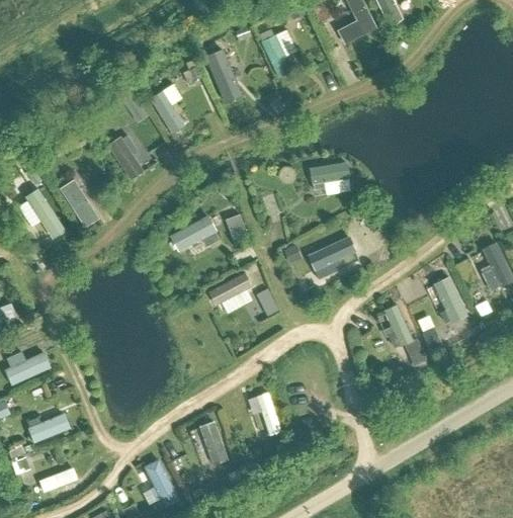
[(360,0),(344,0),(355,20),(337,29),(344,44),(375,28),(360,0)]
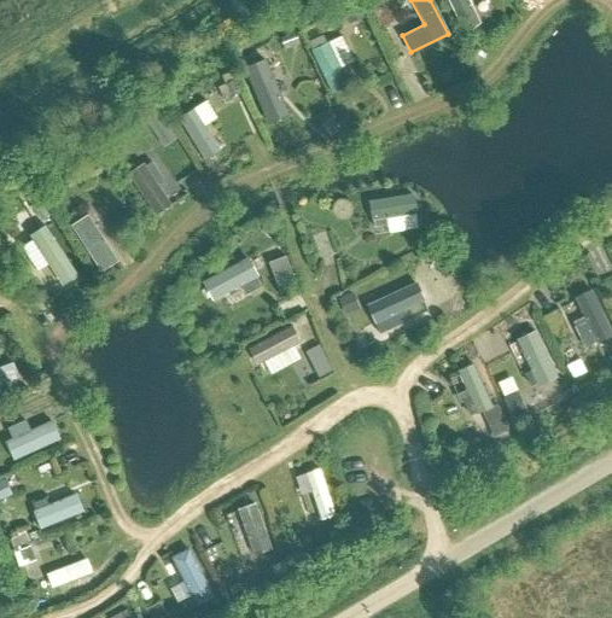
[(446,0),(465,30),(481,21),(467,0),(446,0)]
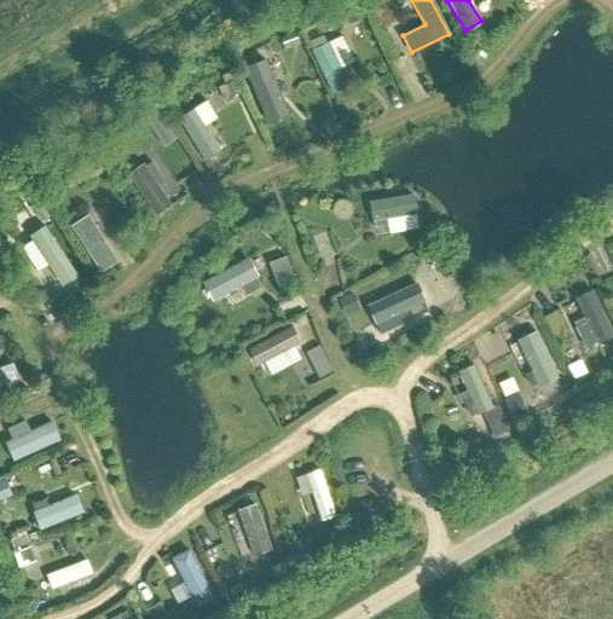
[(383,28),(395,23),(388,7),(376,13),(383,28)]
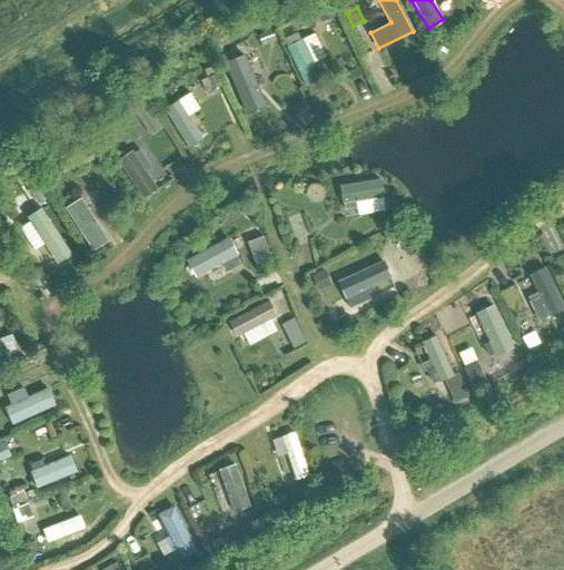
[(265,39),(269,49),(279,43),(275,33),(265,39)]
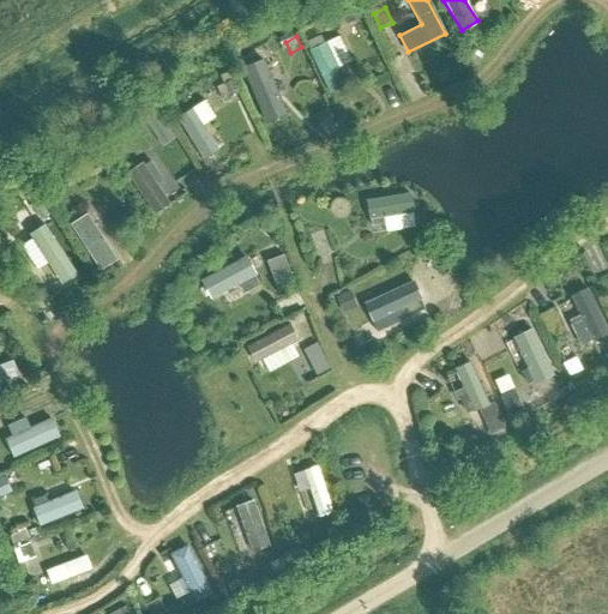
[(312,48),(327,84),(354,73),(338,37),(312,48)]
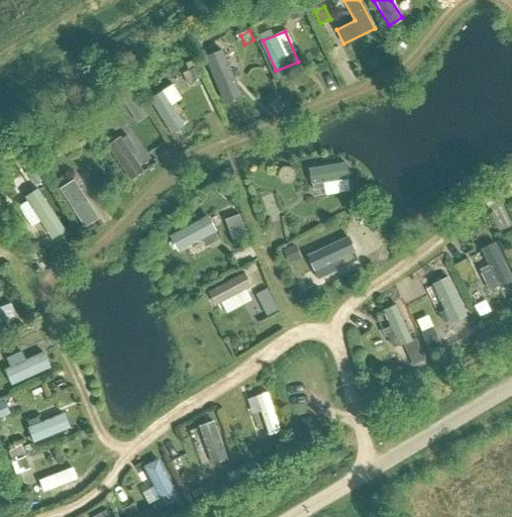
[(225,53),(228,60),(239,55),(235,46),(223,52),(224,53),(225,53)]
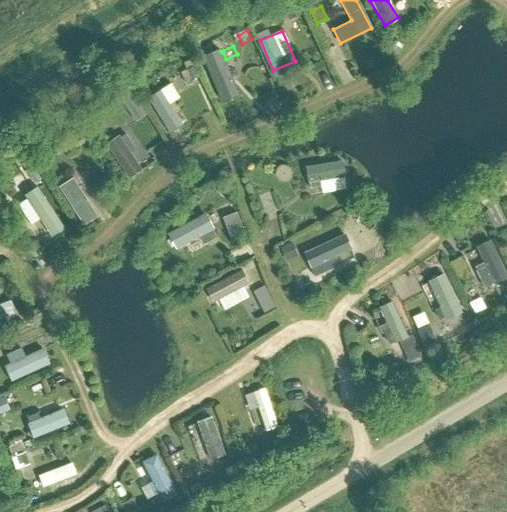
[(191,69),(195,80),(204,77),(200,66),(199,67),(192,69),(191,69)]
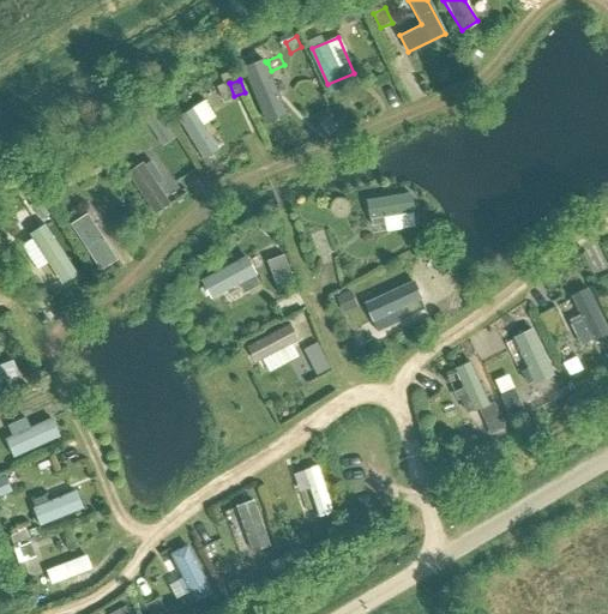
[(198,104),(191,109),(200,124),(208,119),(198,104)]
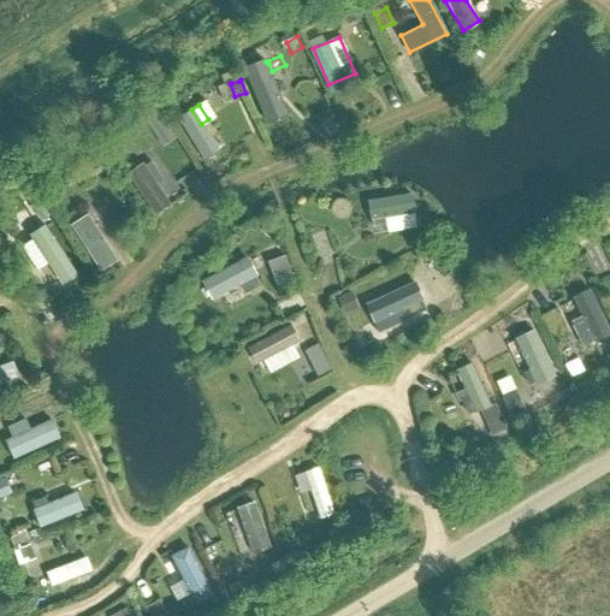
[(212,117),(208,119),(201,124),(214,143),(225,136),(212,117)]
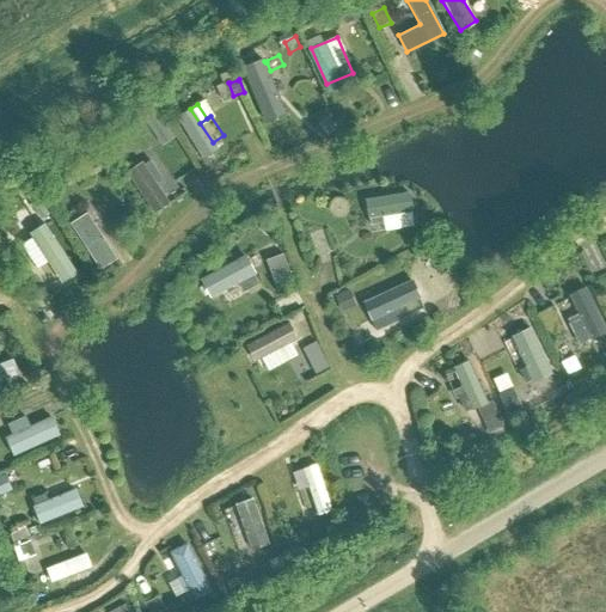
[(91,164),(98,175),(112,165),(105,154),(91,164)]
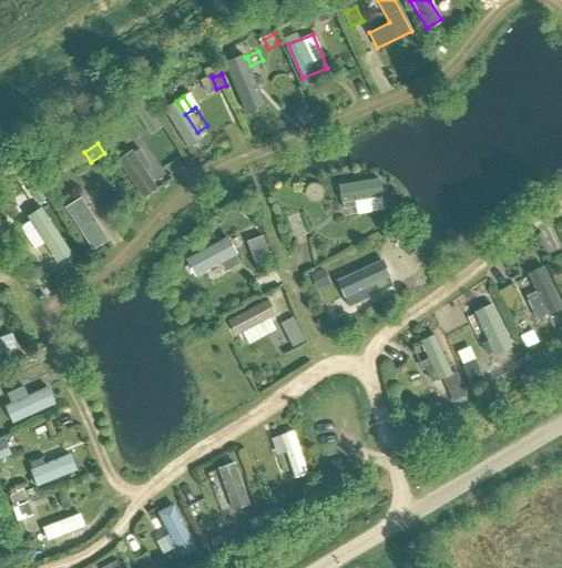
[(118,156),(132,196),(157,188),(143,148),(118,156)]
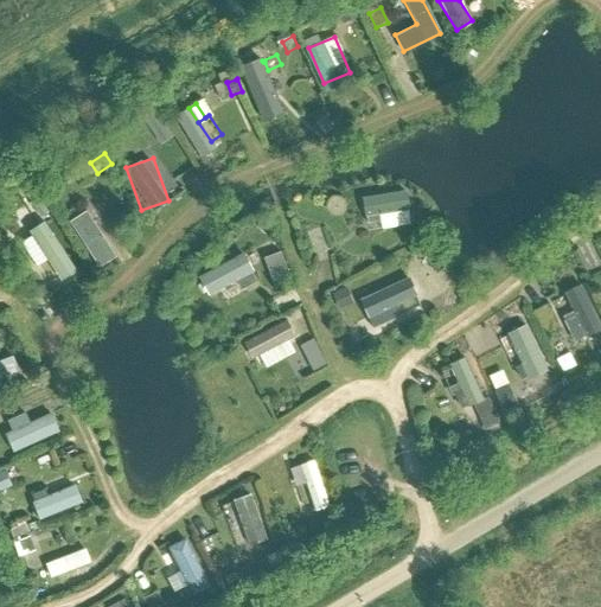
[(326,197),(332,216),(352,211),(347,192),(326,197)]
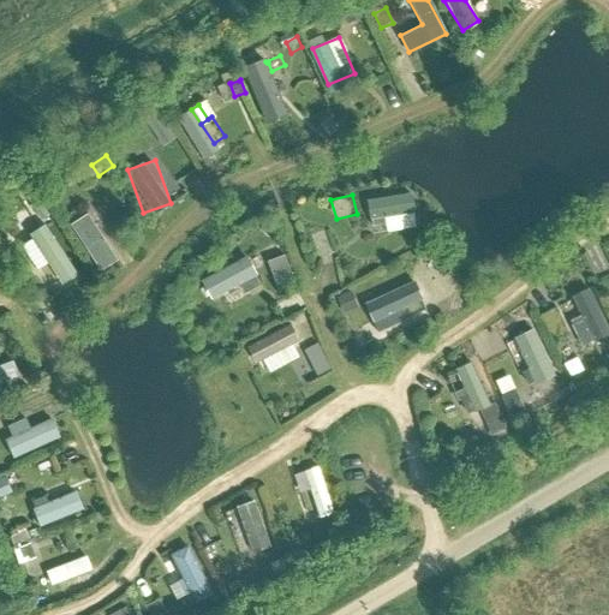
[(46,220),(54,214),(46,198),(36,204),(46,220)]
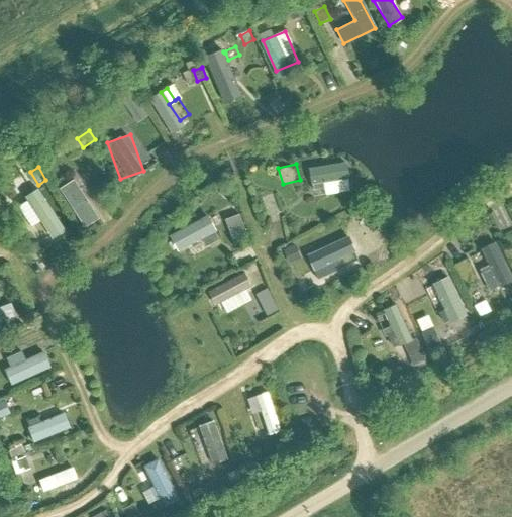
[(368,187),(362,193),(371,201),(377,196),(368,187)]
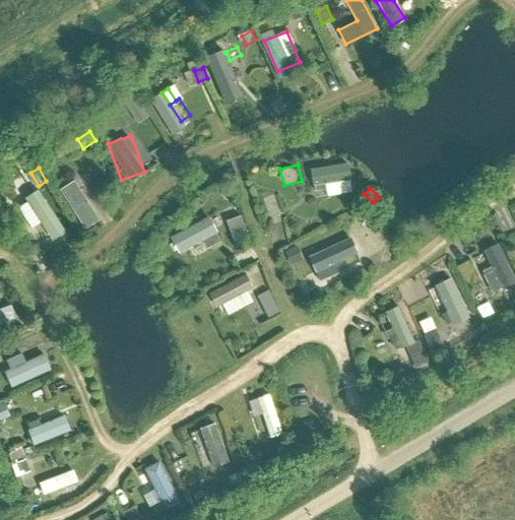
[(38,250),(52,245),(57,258),(66,254),(42,190),(17,199),(38,250)]
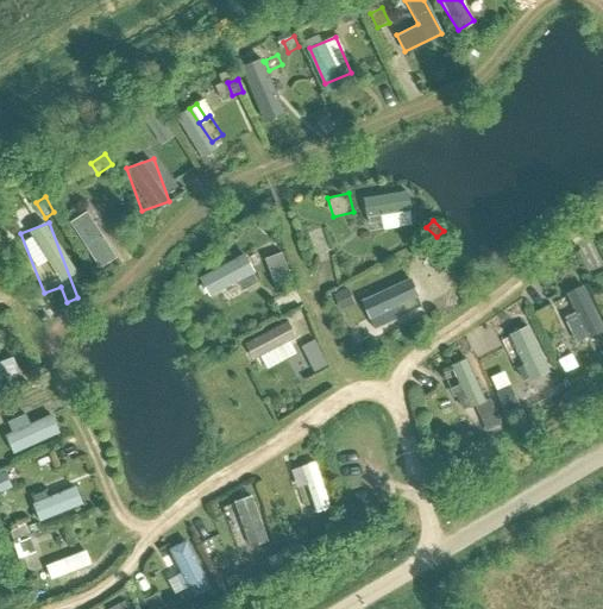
[(277,243),(265,249),(267,250),(272,262),(284,256),(277,243)]
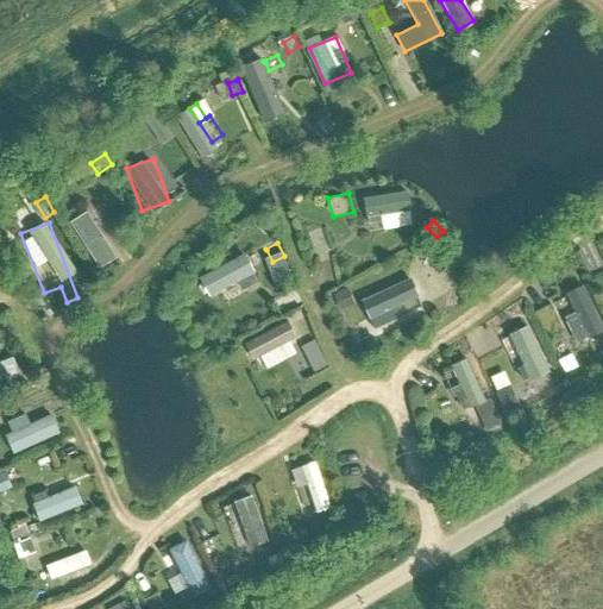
[(263,282),(258,272),(243,281),(247,290),(263,282)]
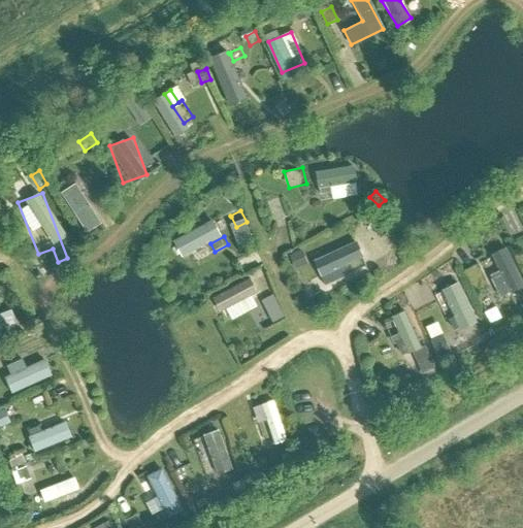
[(522,244),(500,251),(510,286),(522,282),(522,244)]
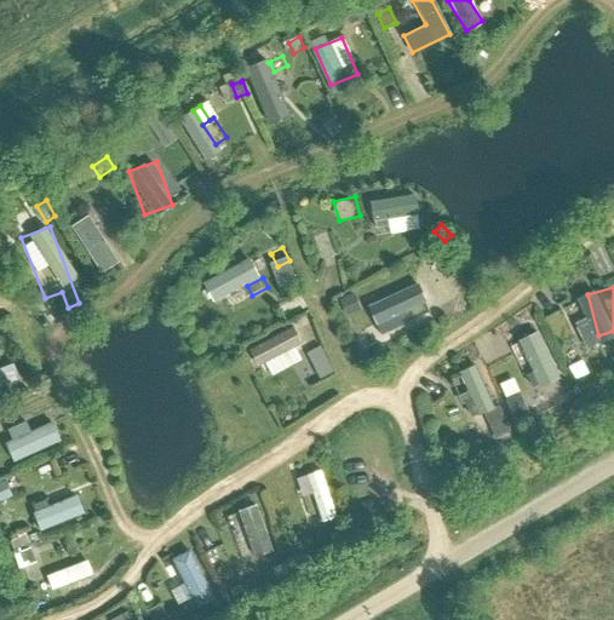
[(351,316),(361,311),(354,294),(344,299),(351,316)]
